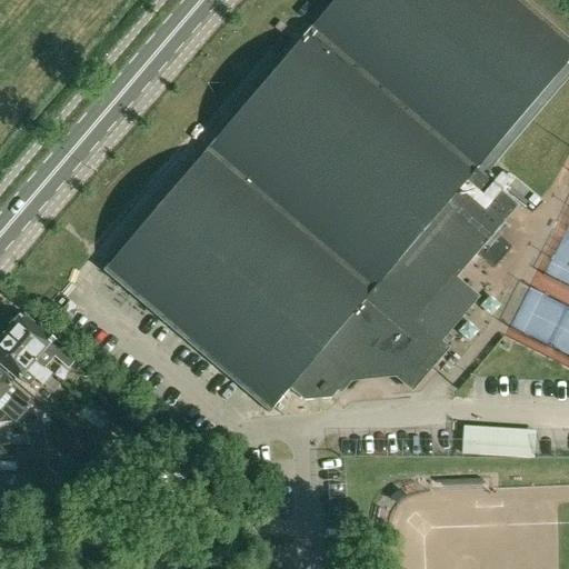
[(568,60),(568,37),(525,0),(333,0),(102,271),(270,413),(291,389),(306,401),(333,398),(359,368),(366,375),(386,372),(391,367),(413,386),(443,349),(437,342),(475,298),(451,278),(509,211),(501,203),(508,196),(486,176),(568,78),(568,65),(567,63),(568,60)]
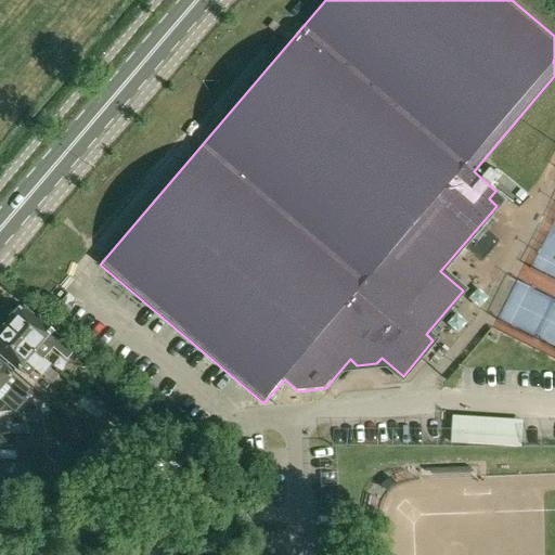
[(75,300),(68,295),(62,304),(68,309),(75,300)]
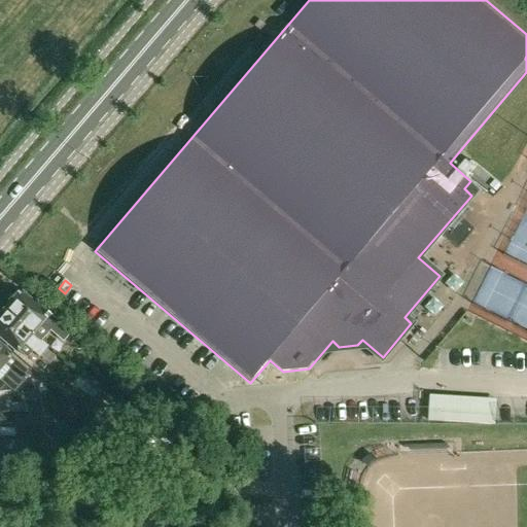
[(33,334),(41,341),(50,331),(63,342),(72,332),(48,312),(46,314),(37,306),(35,308),(20,294),(18,296),(14,296),(9,302),(9,306),(5,311),(32,335),(33,334)]
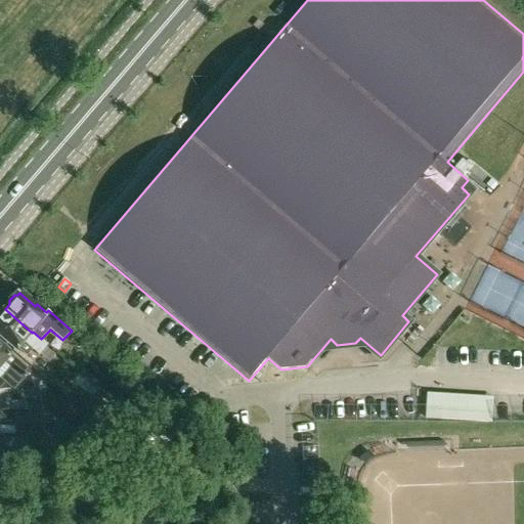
[(0,333),(28,356),(34,350),(39,355),(48,345),(41,339),(33,332),(32,333),(5,309),(1,313),(0,313),(0,333)]
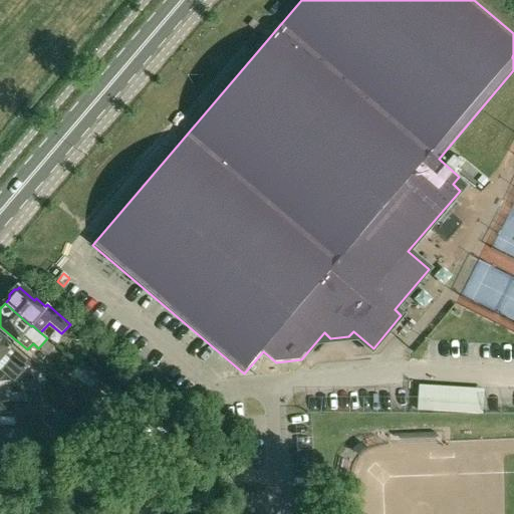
[(0,338),(0,369),(5,375),(13,382),(29,364),(0,338)]
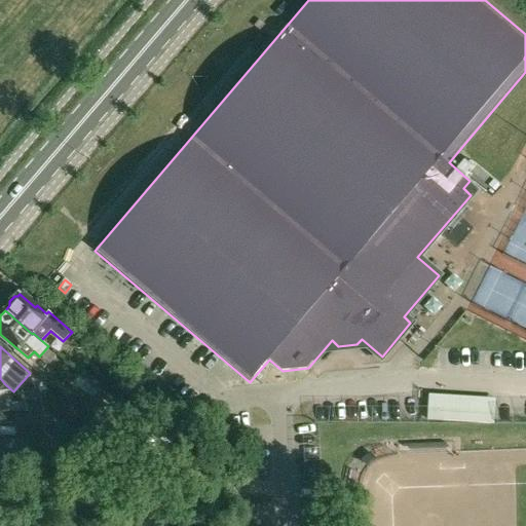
[(88,383),(82,390),(91,399),(98,391),(88,383)]
